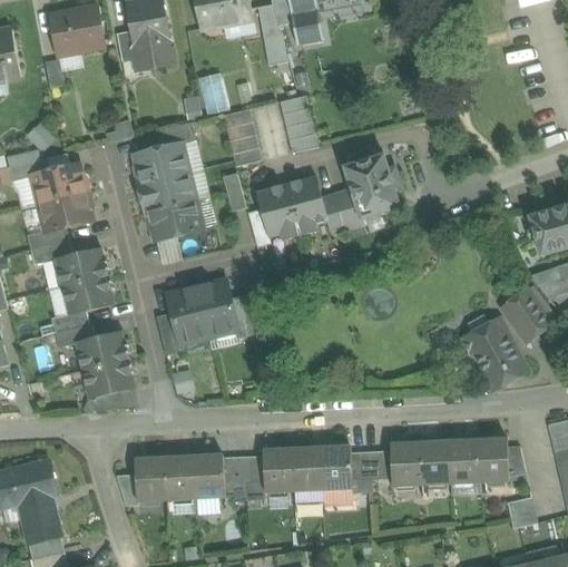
[(160,0),(143,3),(142,0),(125,3),(129,30),(131,46),(133,45),(145,42),(149,67),(174,62),(172,52),(163,0),(160,0)]
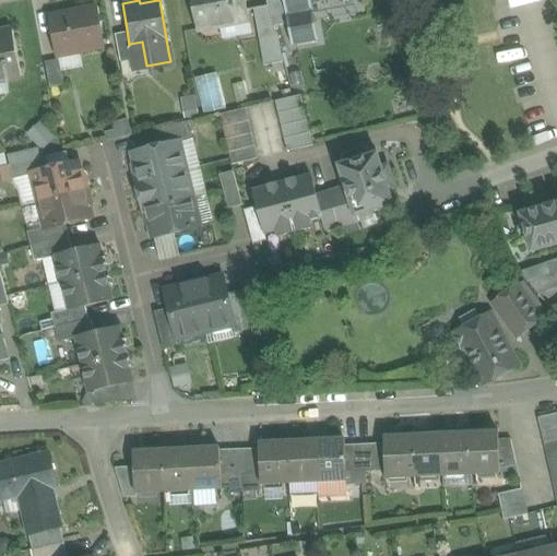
[(189,0),(196,30),(197,30),(197,28),(220,24),(220,25),(221,24),(221,22),(246,16),(246,20),(248,20),(244,0),(189,0)]
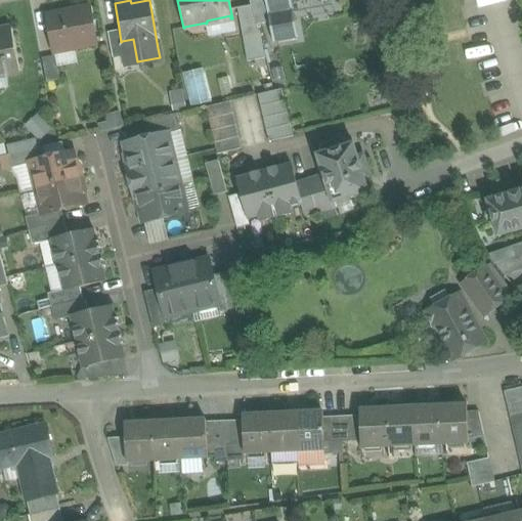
[(268,0),(250,3),(256,27),(272,24),(268,0)]
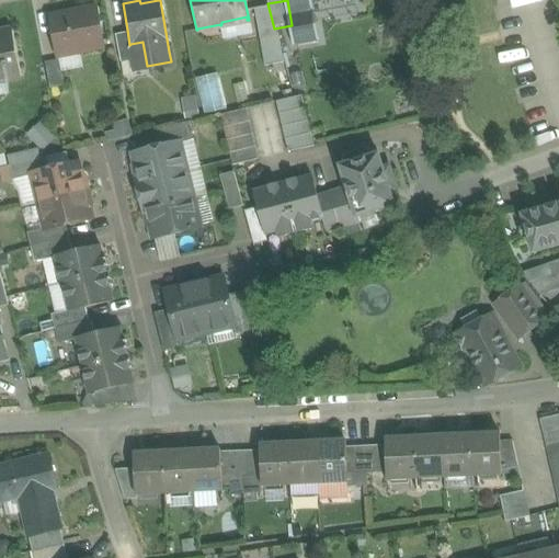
[(287,0),(292,25),(307,23),(303,0),(287,0)]
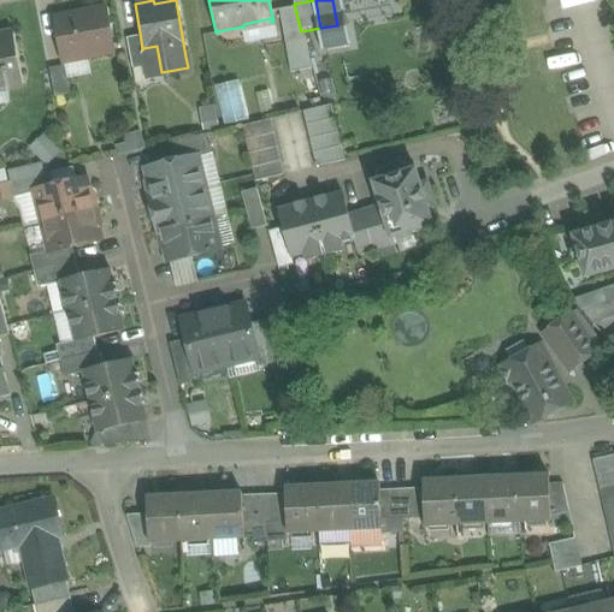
[(294,4),(278,7),(289,70),(311,66),(301,31),(294,4)]
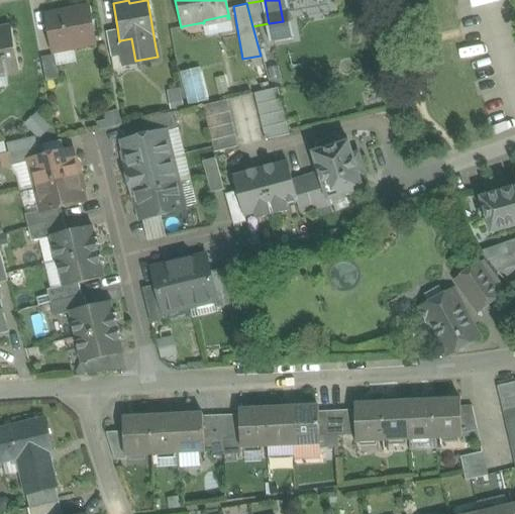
[(88,5),(43,13),(52,54),(53,54),(95,45),(88,5)]
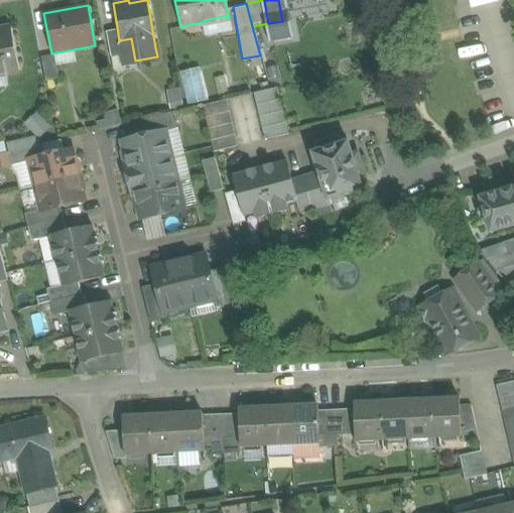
[(9,26),(0,27),(0,72),(3,72),(17,69),(9,26)]
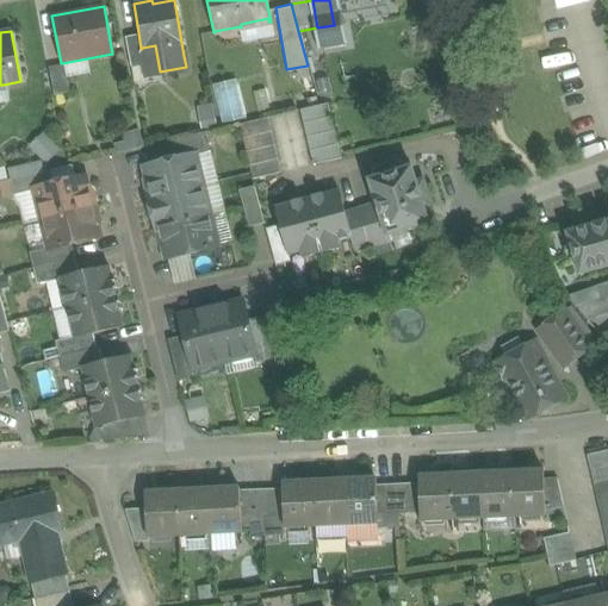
[(138,32),(124,35),(129,66),(143,62),(146,62),(142,48),(141,49),(138,32)]
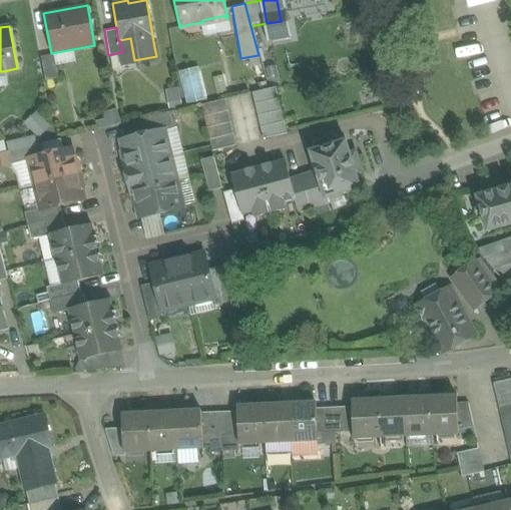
[(120,52),(122,62),(134,60),(130,38),(119,40),(122,52),(120,52)]
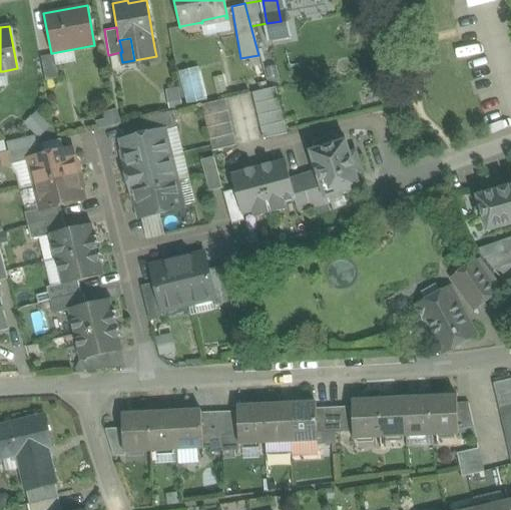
[(51,53),(39,55),(43,78),(57,76),(52,53),(51,53)]
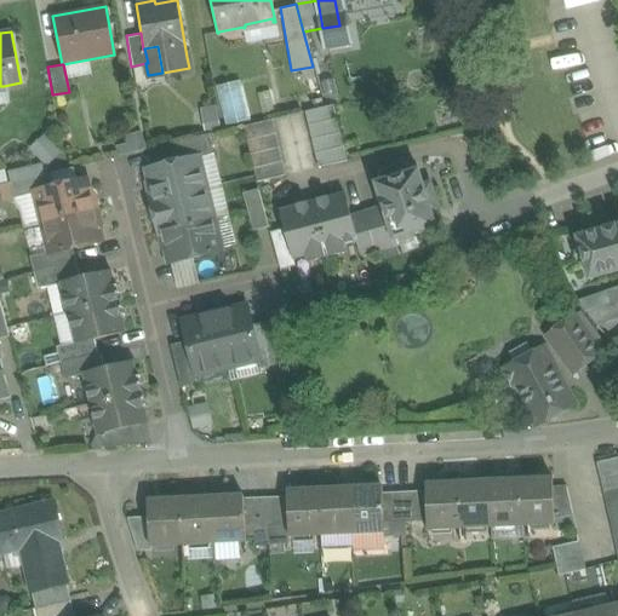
[(313,67),(291,70),(295,87),(301,85),(315,81),(313,67)]
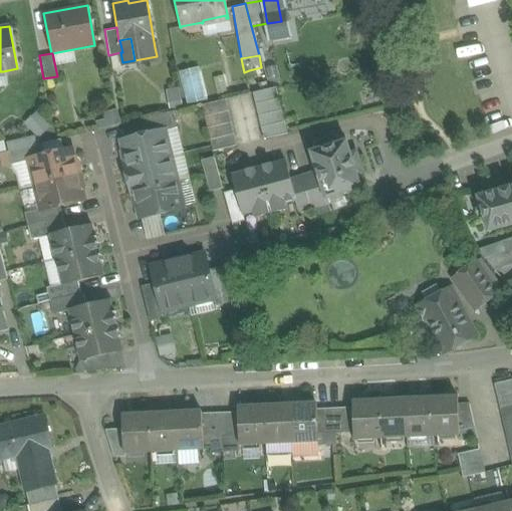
[(179,70),(187,103),(206,98),(198,65),(179,70)]
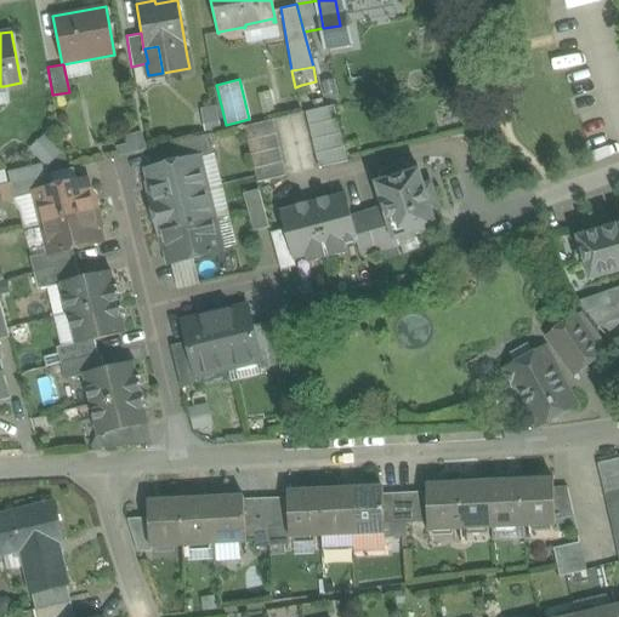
[(316,81),(301,85),(307,108),(322,104),(316,81)]
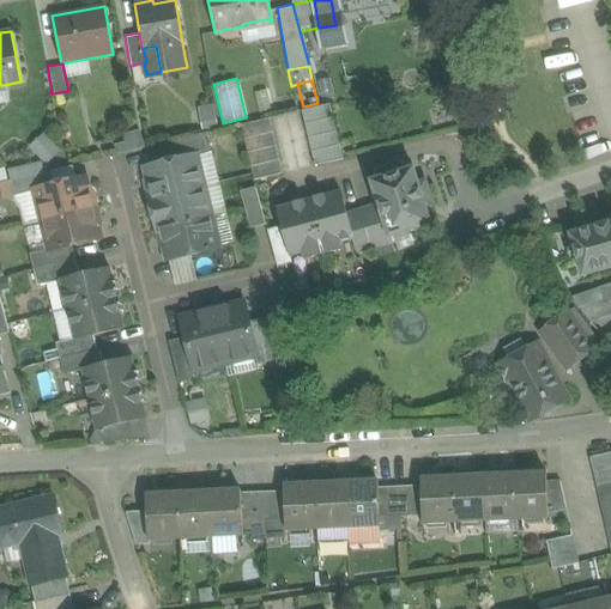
[(327,102),(300,109),(303,122),(331,115),(327,102)]
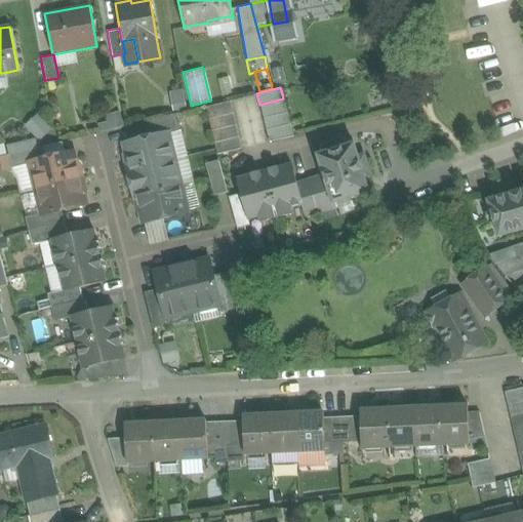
[(182,88),(170,90),(174,108),(185,107),(182,88)]
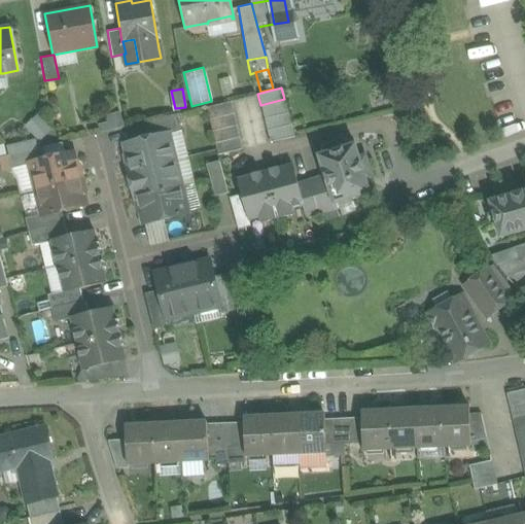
[(284,99),(260,105),(263,117),(287,111),(284,99)]
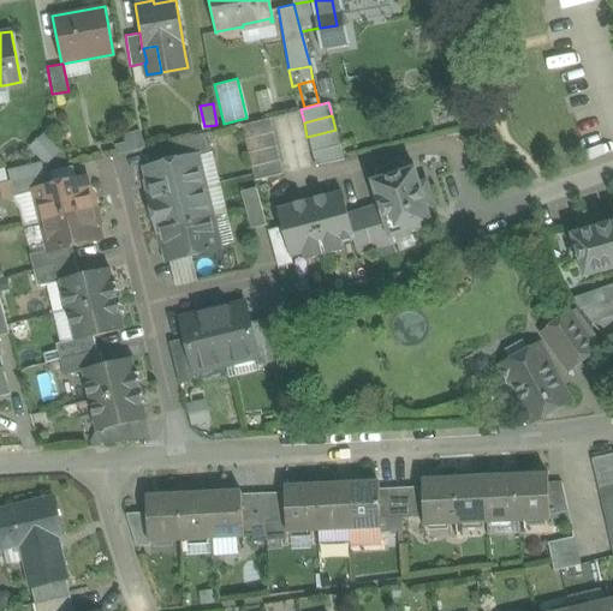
[(268,117),(239,124),(243,137),(271,131),(268,117)]
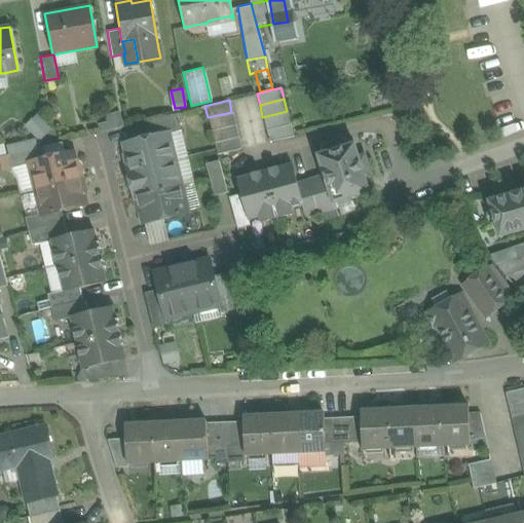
[(119,110),(108,112),(110,124),(121,122),(119,110)]
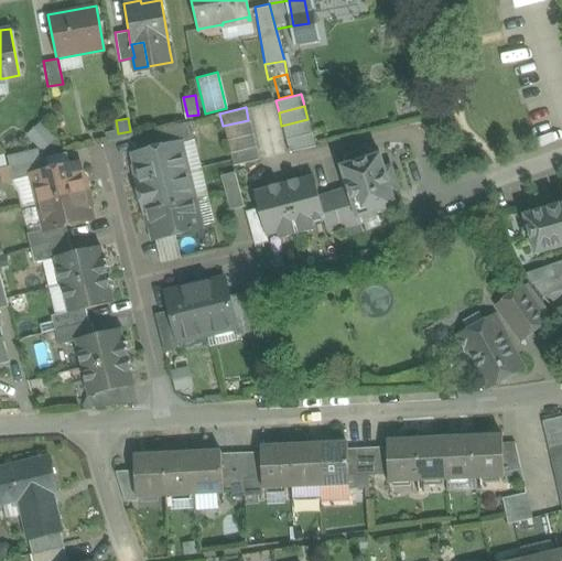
[(307,119),(281,126),(284,138),(310,131),(307,119)]
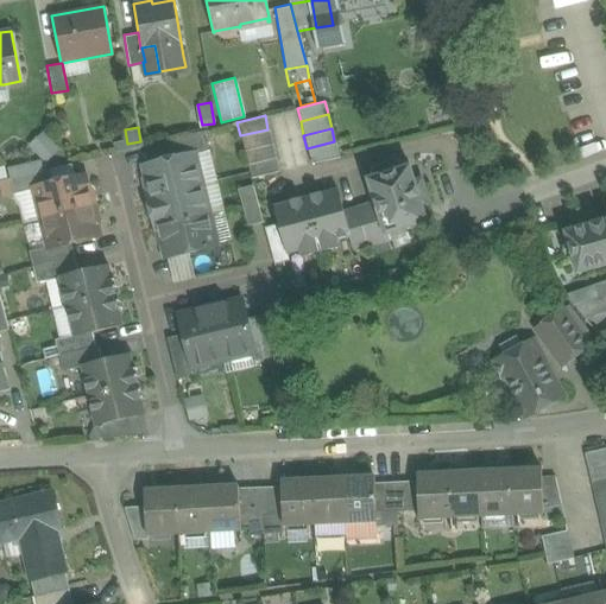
[(203,129),(166,139),(171,157),(191,152),(193,153),(208,150),(203,129)]
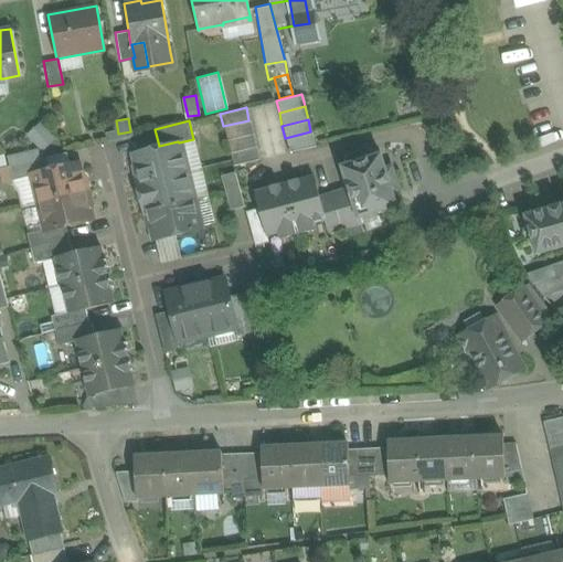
[(248,120),(223,126),(226,139),(252,133),(248,120)]
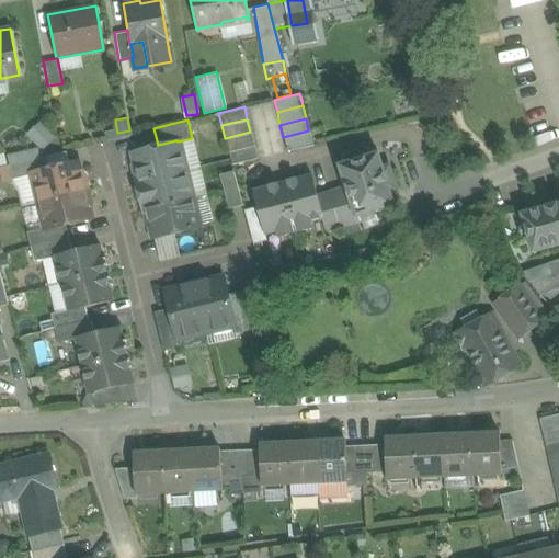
[(50,133),(40,122),(30,132),(42,143),(50,133)]
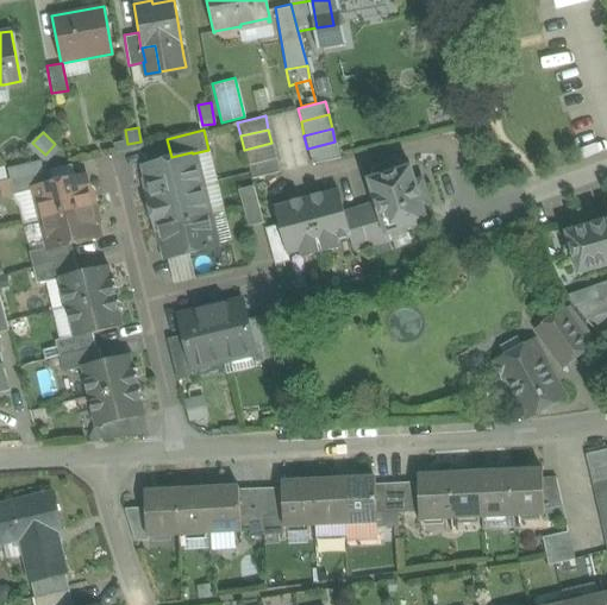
[(335,142),(307,149),(311,162),(338,156),(335,142)]
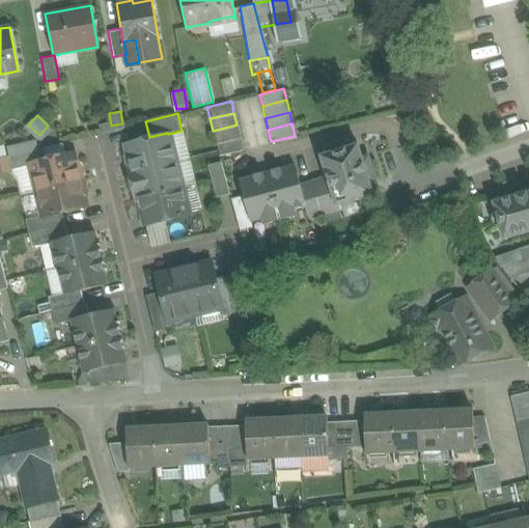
[(237,124),(213,131),(216,142),(240,137),(237,124)]
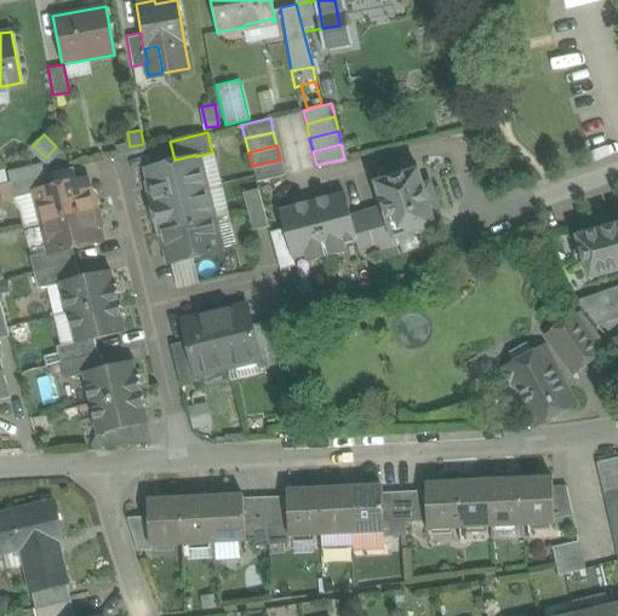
[(175,160),(146,167),(149,182),(148,183),(152,199),(202,185),(198,165),(196,156),(195,155),(175,160)]
